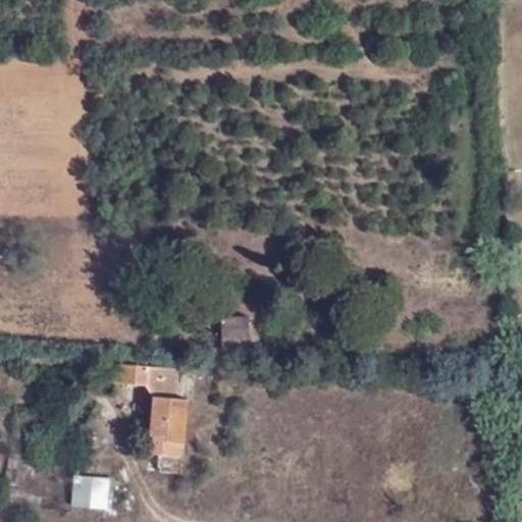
[(244,313),(220,314),(220,335),(245,335),(244,313)]
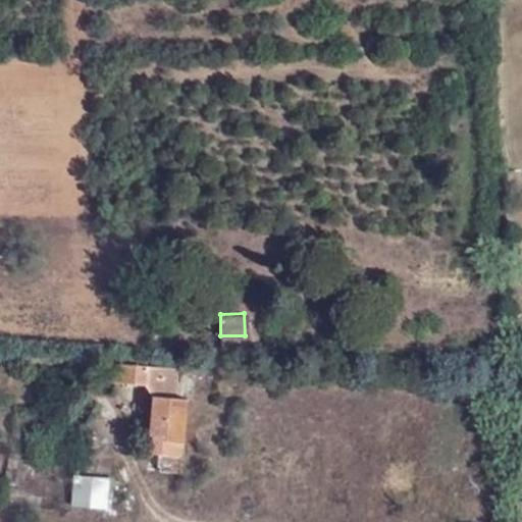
[(246,348),(245,335),(220,335),(221,349),(246,348)]
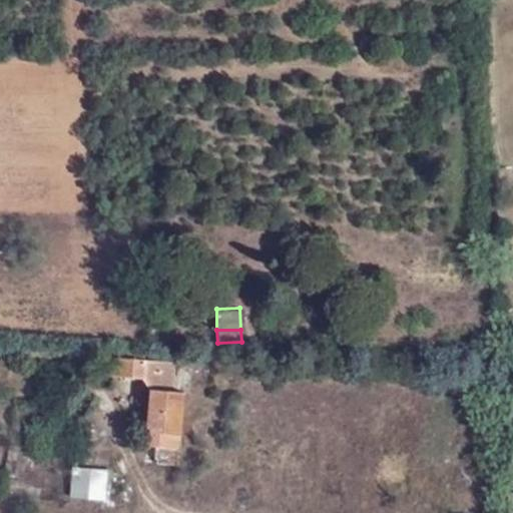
[(150,390),(168,391),(171,362),(103,358),(103,375),(140,377),(150,390)]
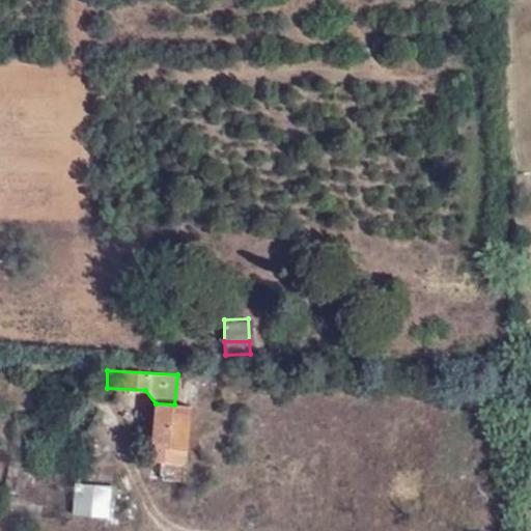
[(154,463),(188,464),(190,404),(174,404),(156,403),(154,463)]
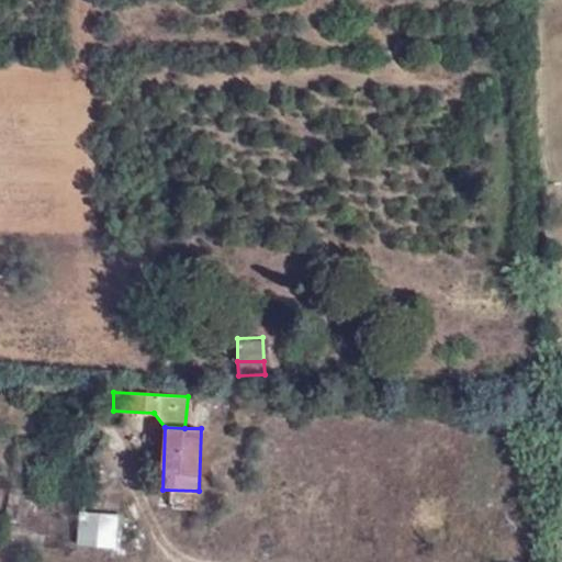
[(77,512),(74,544),(112,548),(114,515),(77,512)]
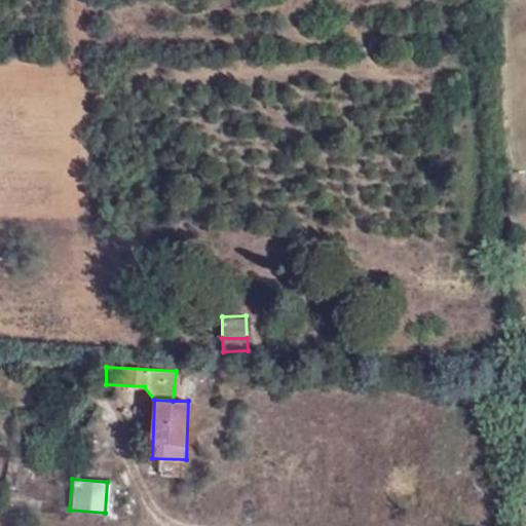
All buildings are outlined.
